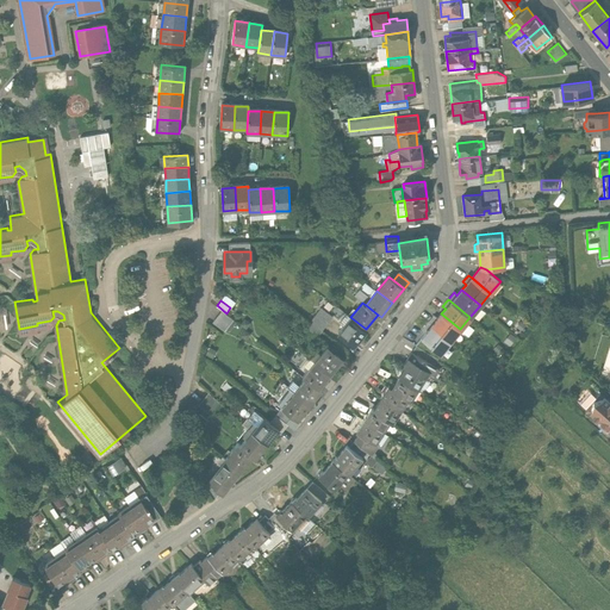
[(311,322),(321,330),(331,317),(321,309),(311,322)]
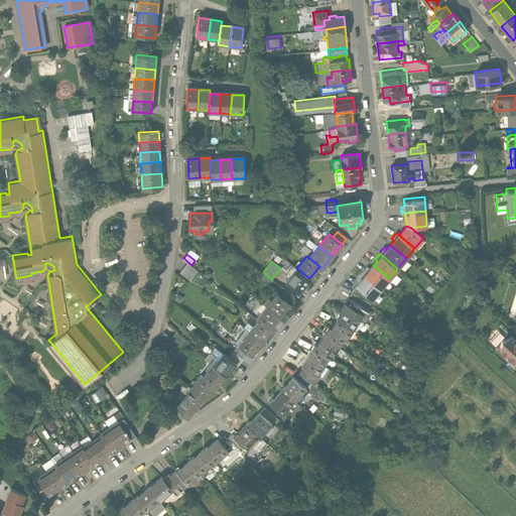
[(198,271),(187,263),(179,273),(189,280),(198,271)]
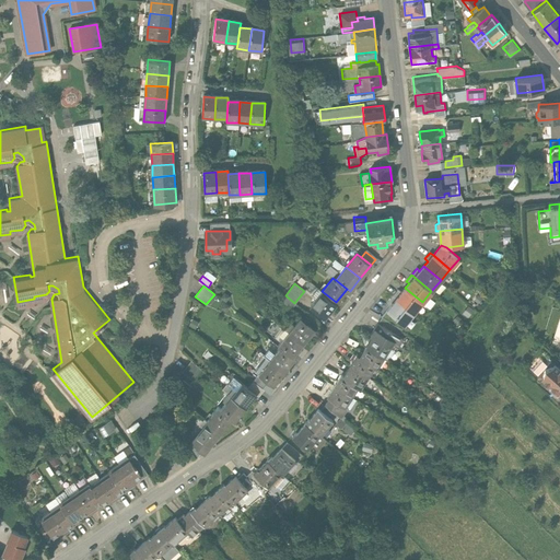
[(413,313),(422,302),(405,288),(401,293),(398,290),(393,296),(413,313)]
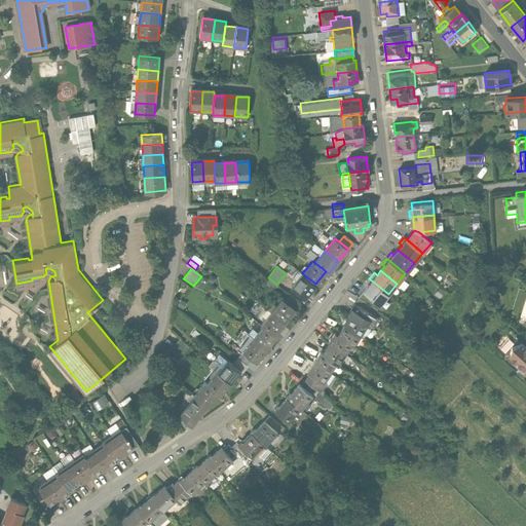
[(315,284),(302,273),(299,271),(294,277),(297,280),(292,287),(305,298),(315,284)]
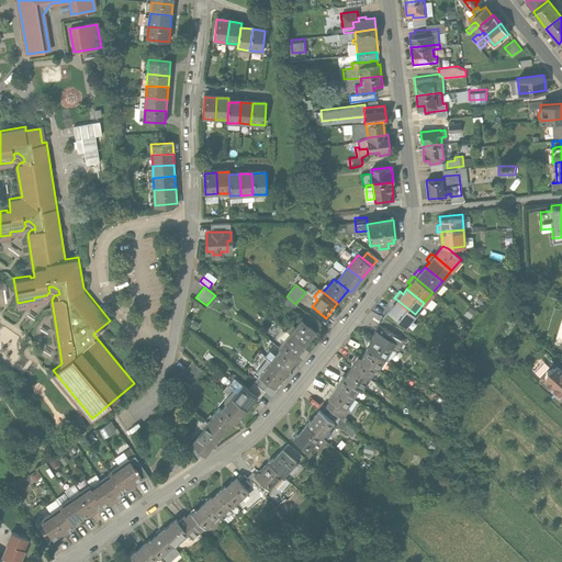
[(288,314),(295,304),(287,296),(278,306),(288,314)]
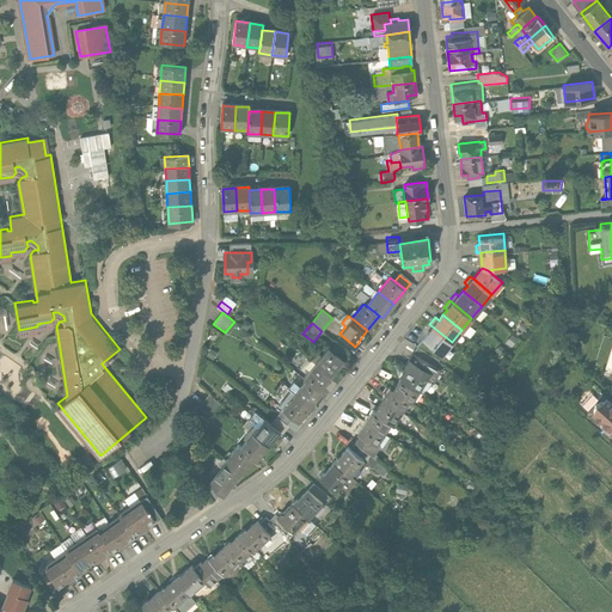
[(441,355),(452,342),(429,324),(424,331),(427,334),(423,340),(440,353),(441,355)]
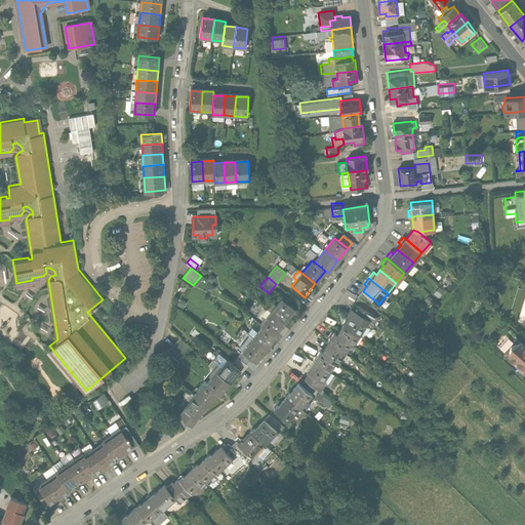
[(377,303),(363,291),(359,297),(373,309),(377,303)]
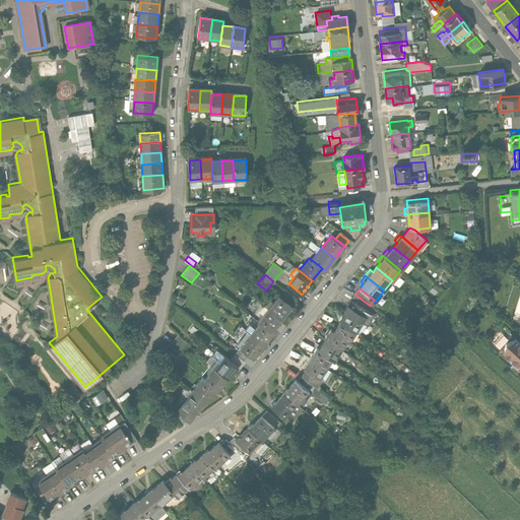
[(366,310),(370,306),(355,295),(350,301),(366,310)]
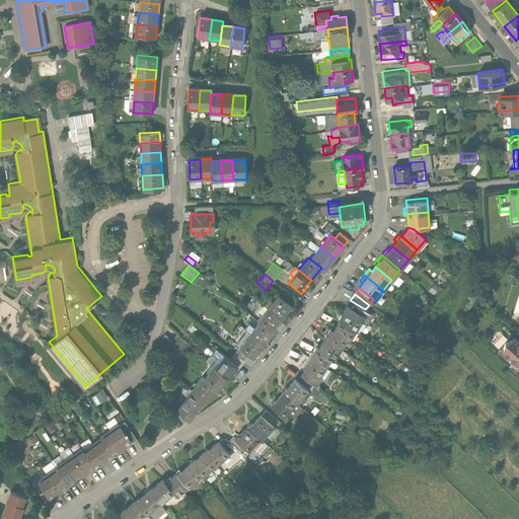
[(268,308),(281,318),(291,306),(278,295),(268,308)]
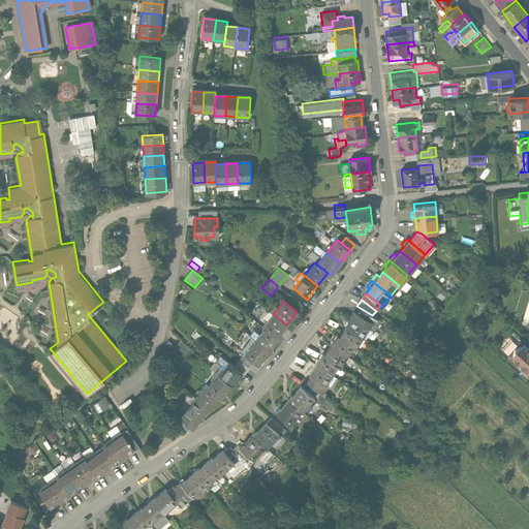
[(372,315),(356,306),(350,316),(352,318),(345,329),(360,337),(370,322),(377,328),(381,321),(372,315)]
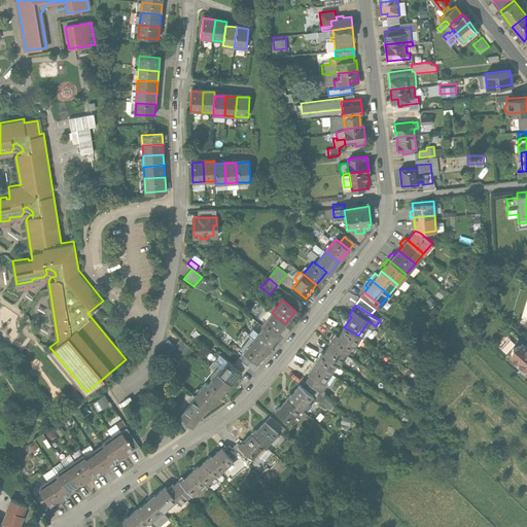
[(264,327),(275,336),(285,323),(272,313),(261,325),(264,327)]
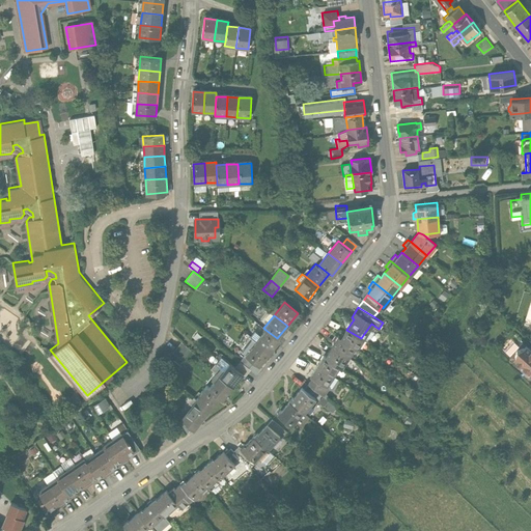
[(256,342),(269,353),(280,340),(277,338),(266,330),(260,336),(255,332),(250,337),(256,342)]
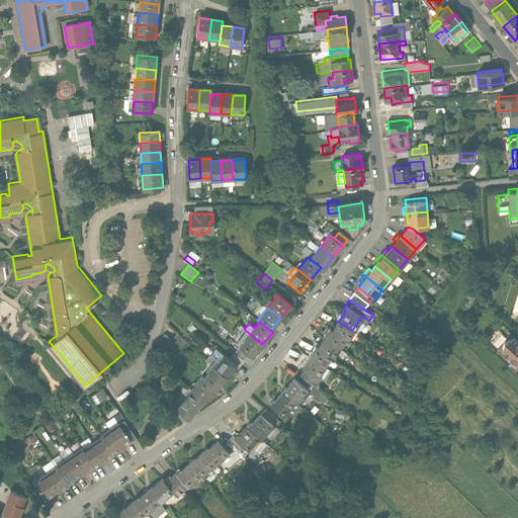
[(346,340),(352,330),(338,322),(332,331),(344,339),(346,340)]
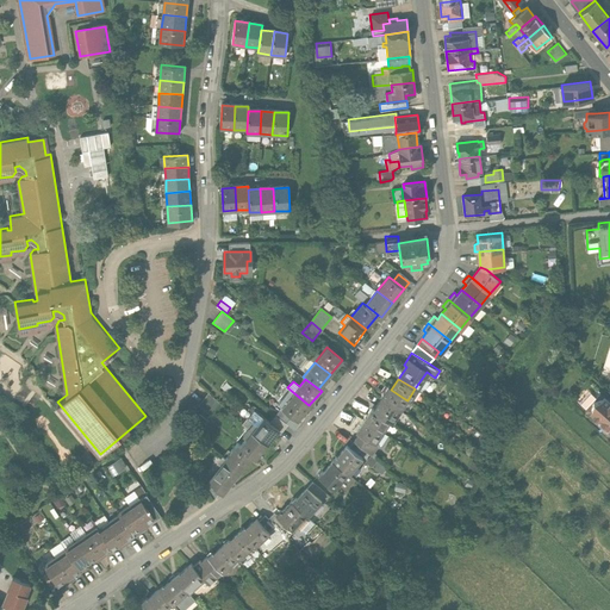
[(397,411),(405,399),(391,390),(388,388),(380,400),(397,411)]
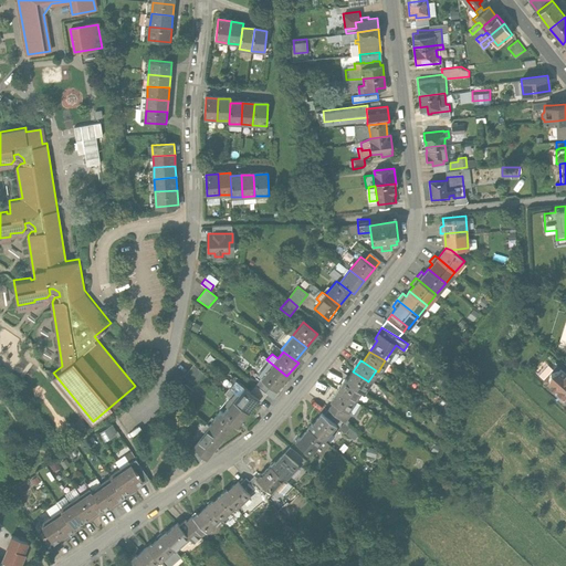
[(544,376),(554,365),(547,360),(538,370),(544,376)]
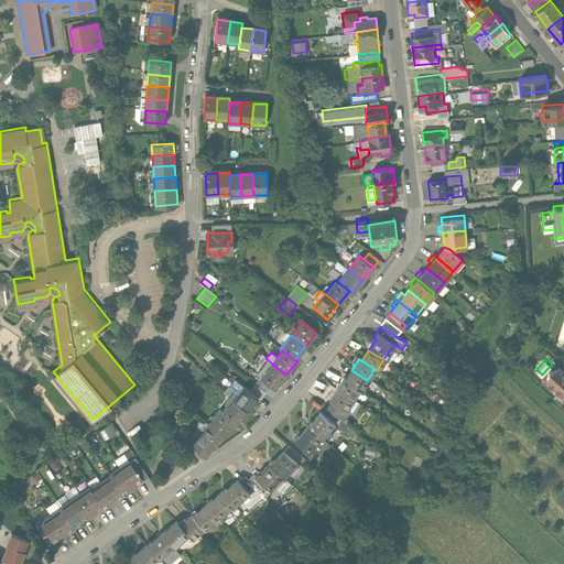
[(563,370),(563,371),(555,362),(541,377),(563,398),(563,370)]
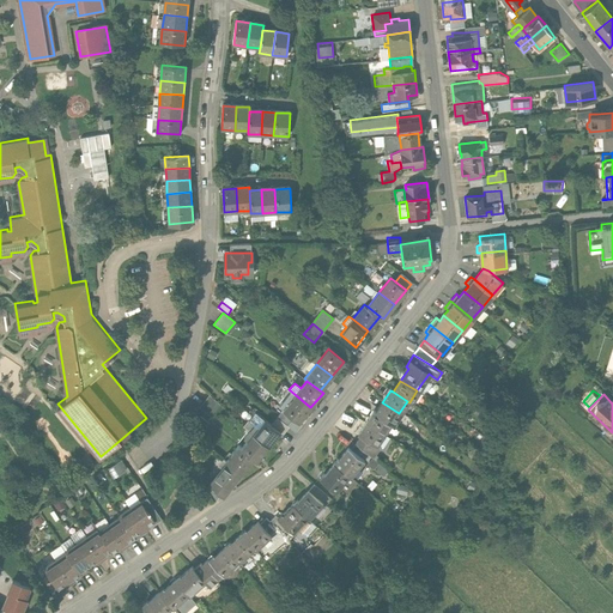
[(220,405),(210,395),(200,408),(211,417),(220,405)]
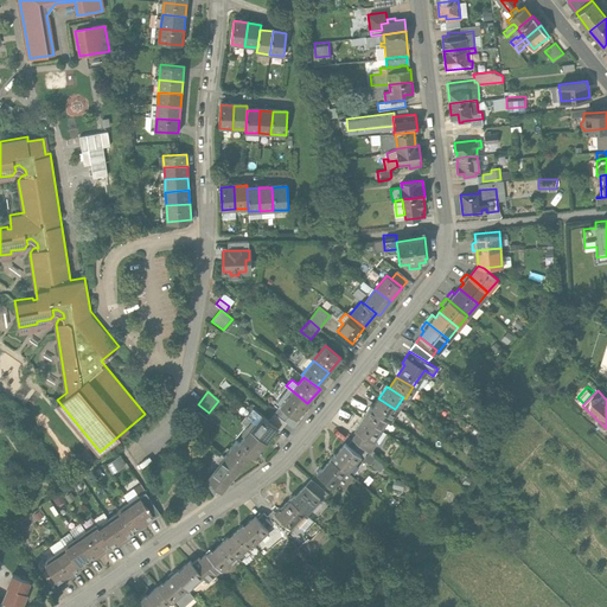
[(307,403),(293,391),(280,406),(295,419),(307,403)]
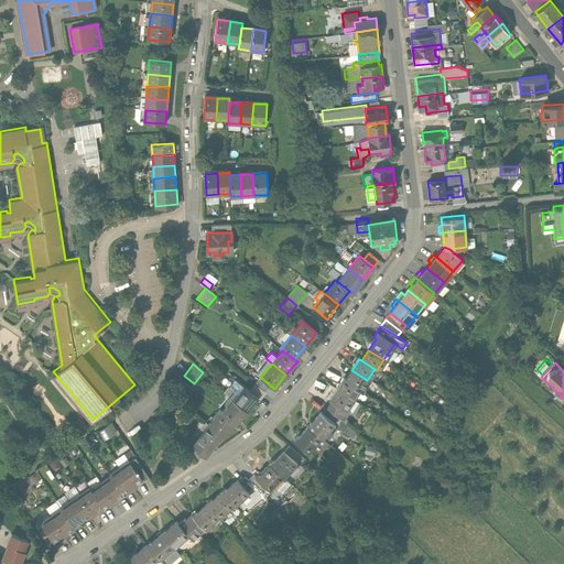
[(360,390),(367,380),(351,370),(345,380),(358,389),(360,390)]
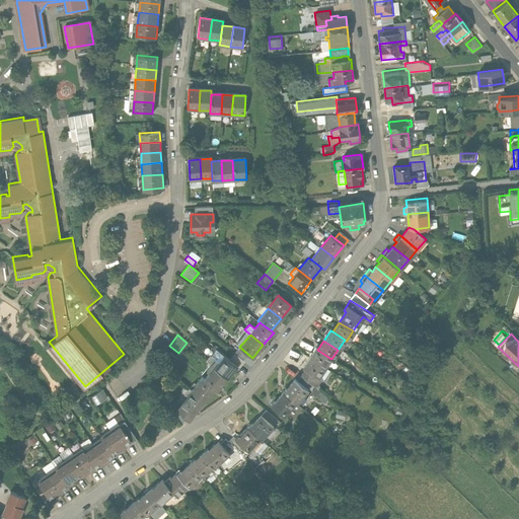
[(323,367),(329,358),(317,350),(313,348),(307,357),(323,367)]
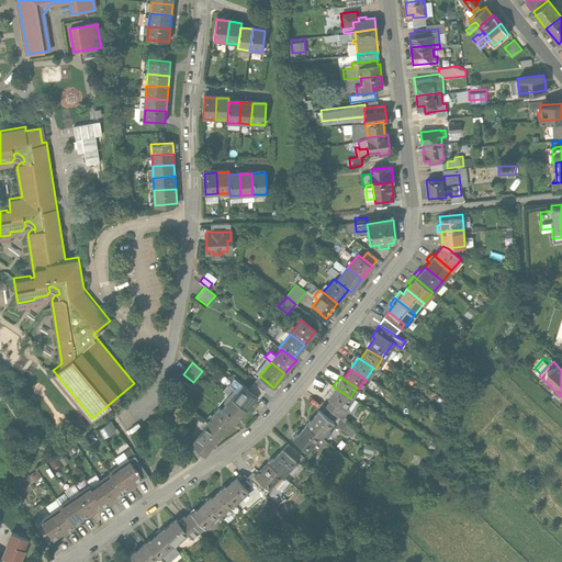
[(228,396),(246,409),(253,402),(257,396),(249,390),(234,378),(223,391),(228,396)]
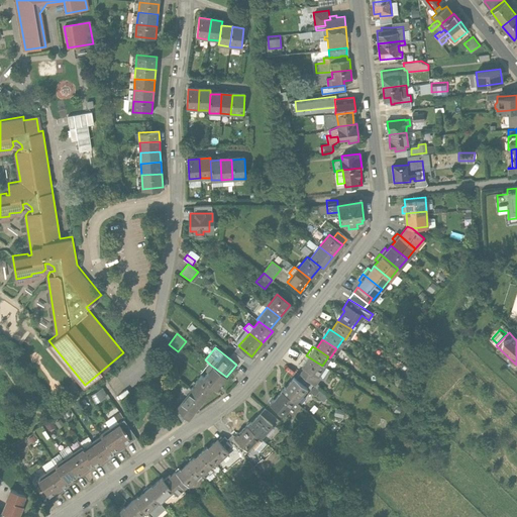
[(233,351),(242,358),(246,354),(237,347),(233,351)]
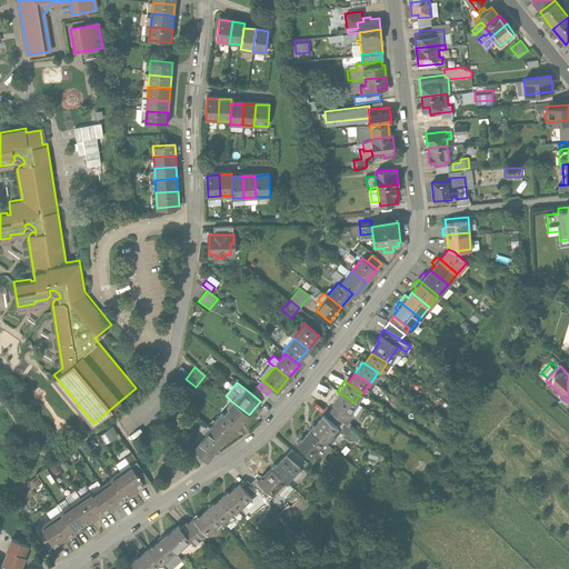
[(182,391),(191,398),(195,393),(187,387),(182,391)]
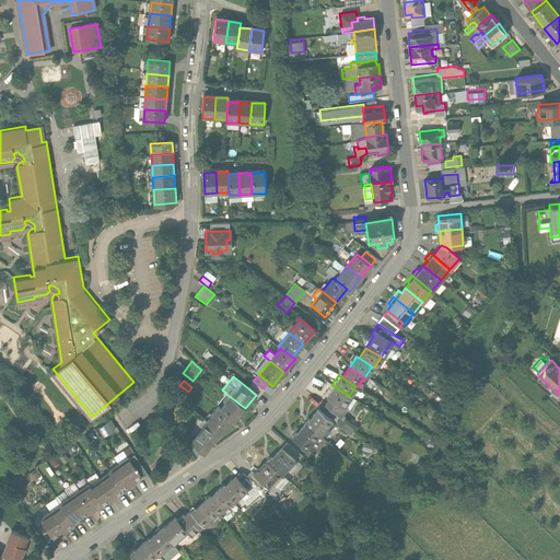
[(248,388),(256,395),(258,397),(264,391),(263,388),(253,381),(248,388)]
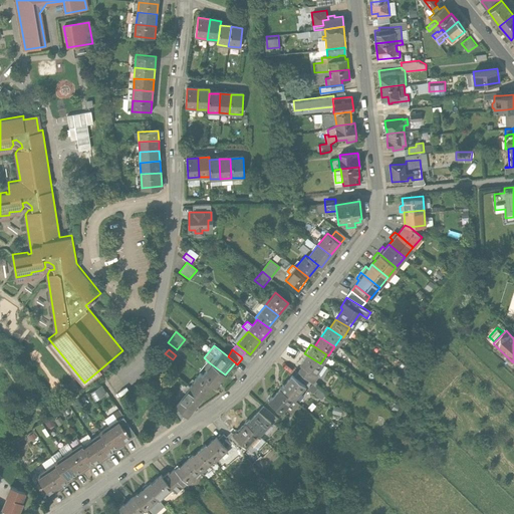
[(314,372),(320,363),(304,353),(299,361),(305,365),(314,372)]
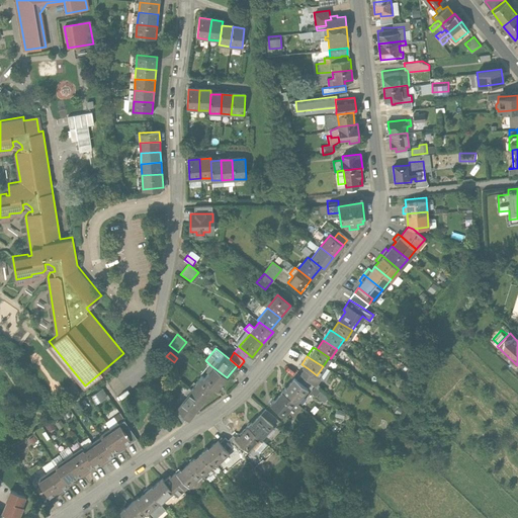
[(214,389),(217,391),(227,377),(210,365),(206,370),(208,373),(203,379),(214,389)]
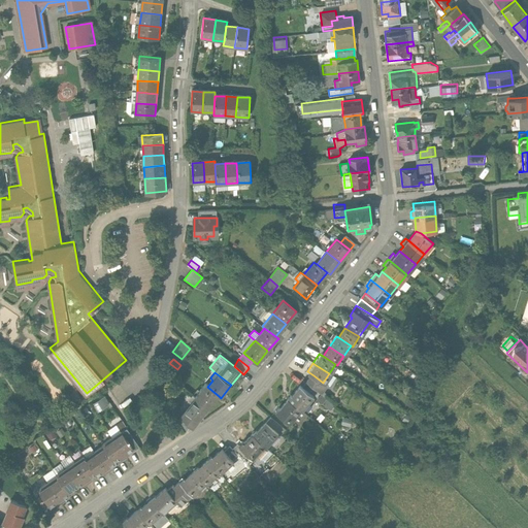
[(323,383),(314,375),(309,382),(319,388),(323,383)]
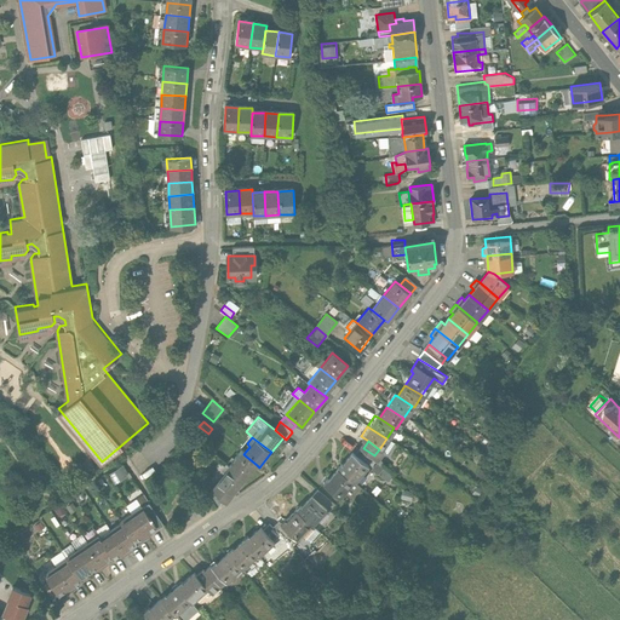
[(229,468),(245,481),(257,465),(244,454),(241,452),(229,468)]
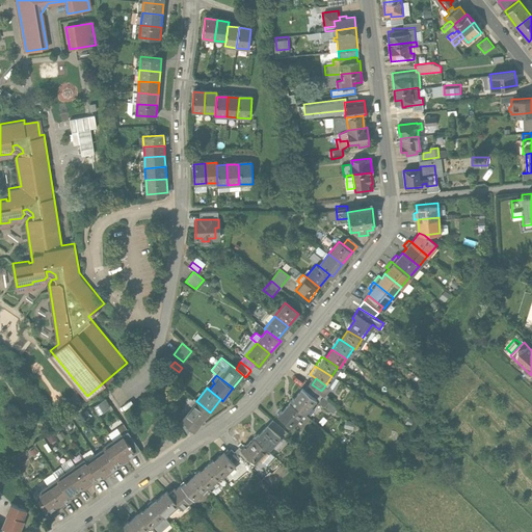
[(292,395),(288,400),(303,414),(315,400),(300,388),(294,396),(292,395)]
